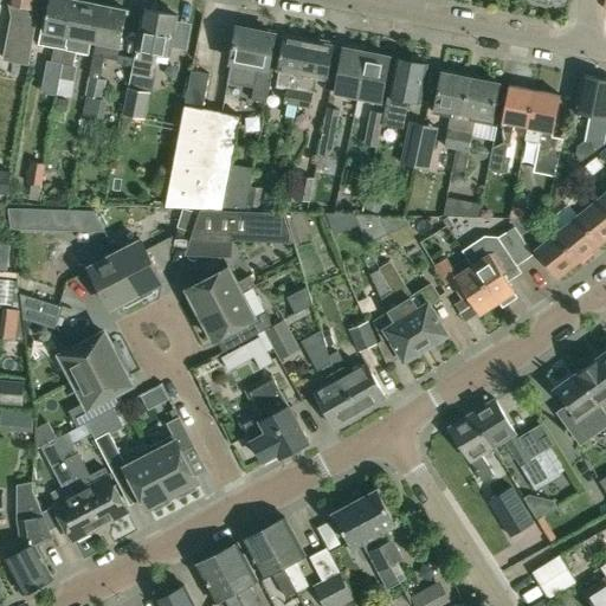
[(34,5),(34,0),(10,0),(10,1),(12,17),(5,59),(30,63),(39,6),(34,5)]
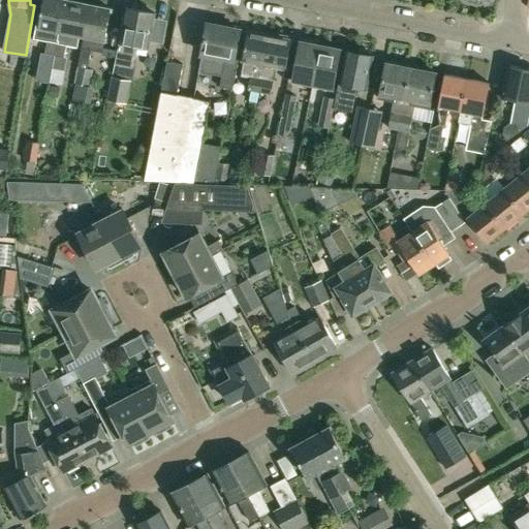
[(43,0),(40,16),(39,25),(36,24),(33,38),(48,40),(45,53),(55,54),(65,0),(43,0)]
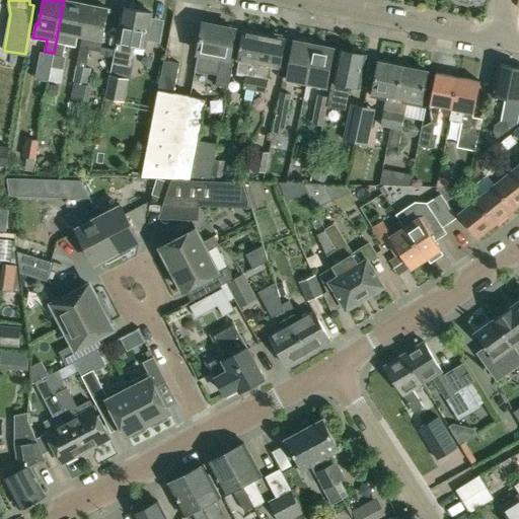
[(84,3),(66,0),(64,0),(54,53),(63,55),(65,44),(76,46),(84,3)]
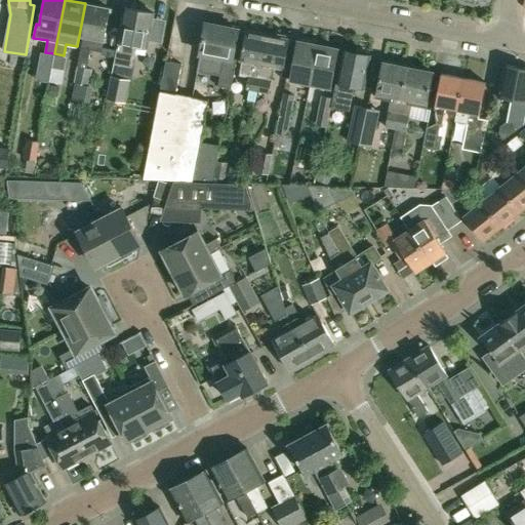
[(102,51),(106,32),(106,29),(110,8),(89,4),(83,34),(78,58),(77,67),(76,67),(73,82),(89,85),(92,70),(86,69),(87,61),(90,49),(102,51)]
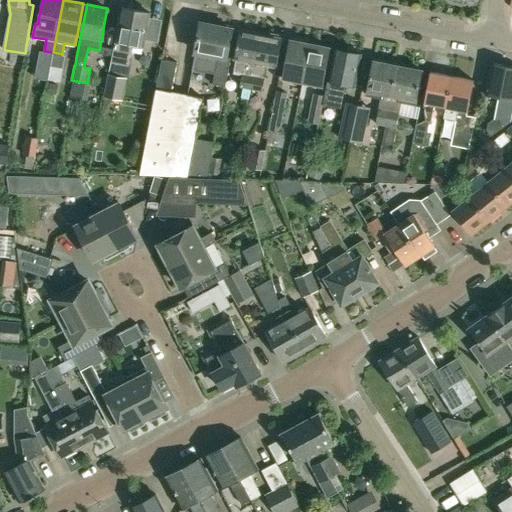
[(143,46),(146,32),(150,13),(122,7),(116,34),(112,55),(111,61),(128,65),(132,43),(143,46)]
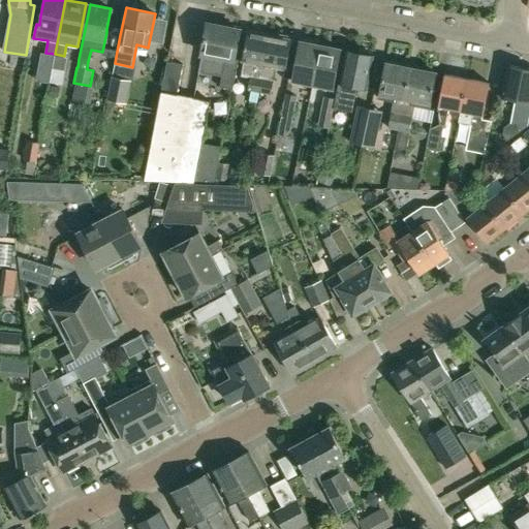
[(235,58),(237,50),(240,29),(208,23),(203,53),(198,72),(222,76),(220,87),(232,89),(239,59),(235,58)]
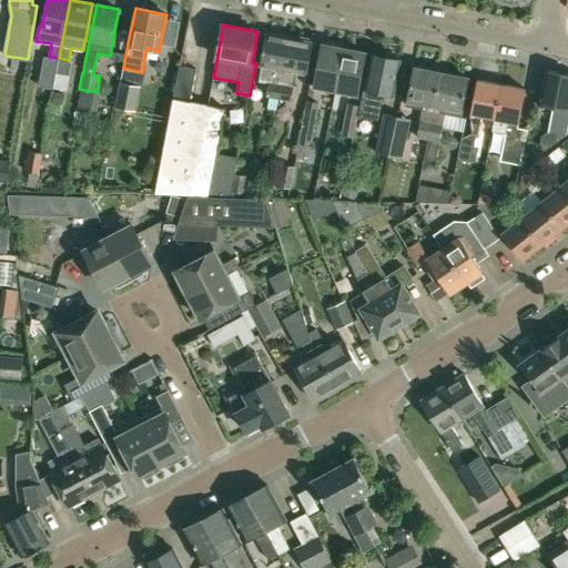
[(266,33),(256,82),(269,84),(266,95),(280,98),(291,38),(281,37),(282,33),(269,30),(269,33),(266,33)]
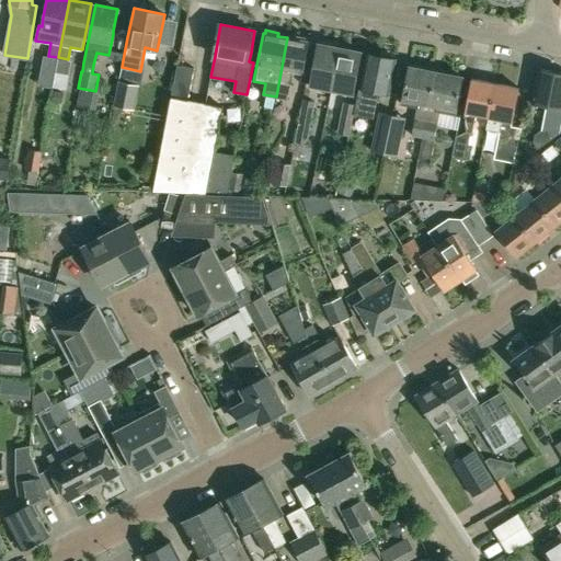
[(287,37),(276,96),(286,99),(293,70),(304,72),(309,42),(308,42),(308,38),(295,36),(295,39),(287,37)]
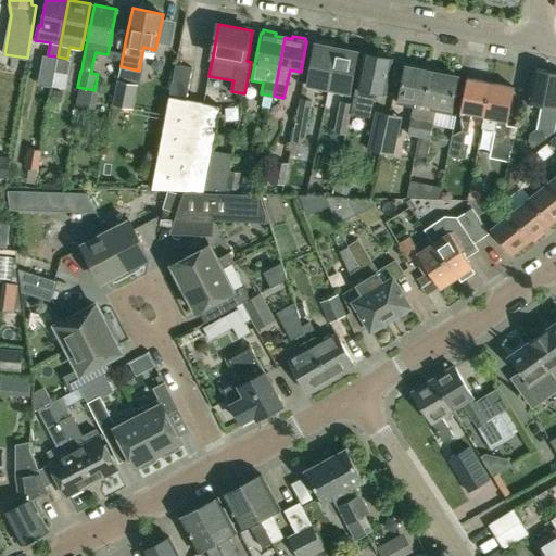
[(315,43),(307,84),(329,88),(338,48),(315,43)]
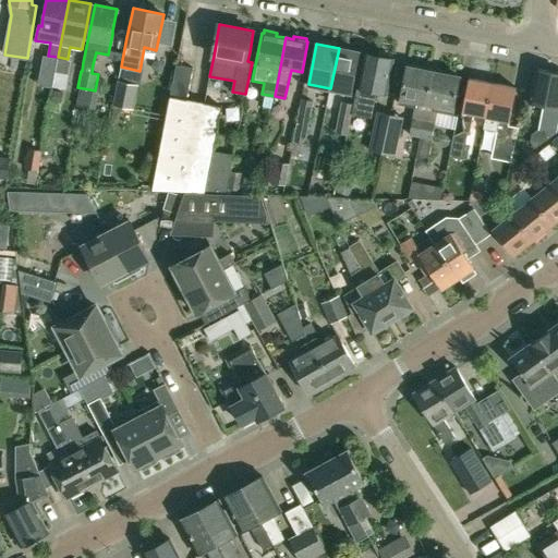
[(339,48),(330,88),(352,93),(360,52),(339,48)]
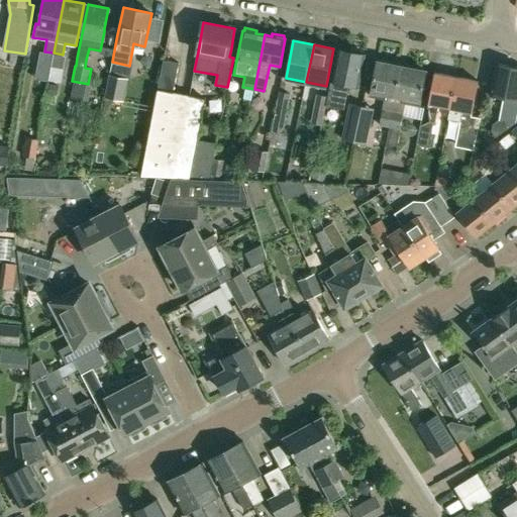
[(365,55),(363,54),(362,50),(352,48),(349,52),(347,50),(346,54),(339,53),(339,49),(338,49),(332,80),(331,80),(327,97),(326,105),(343,108),(348,84),(358,86),(365,55)]
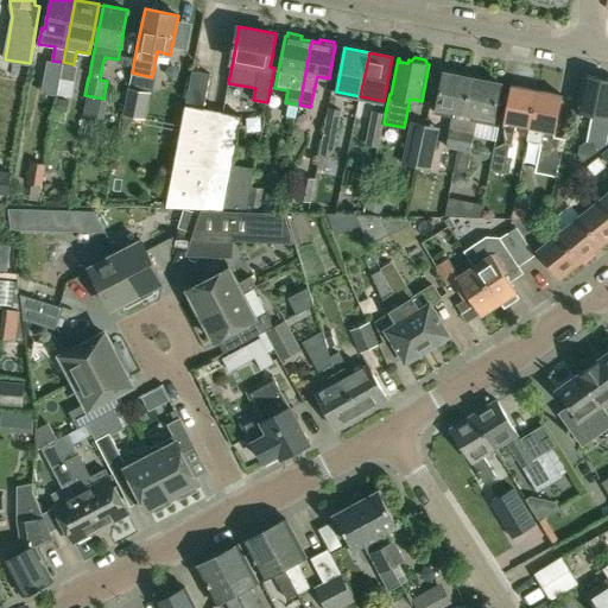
[(185,106),(203,108),(209,75),(192,71),(185,106)]
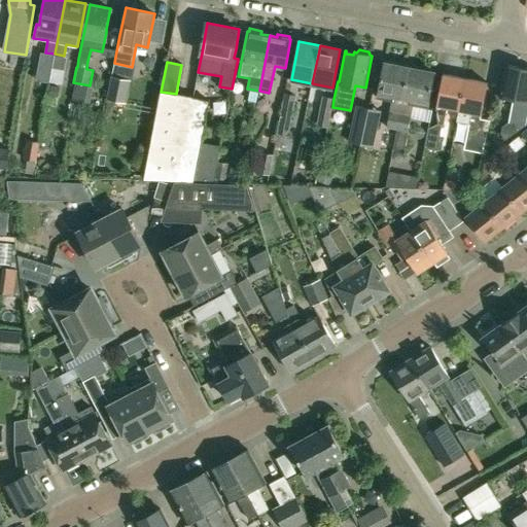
[(384,62),(377,98),(392,101),(387,127),(397,129),(410,67),(384,62)]
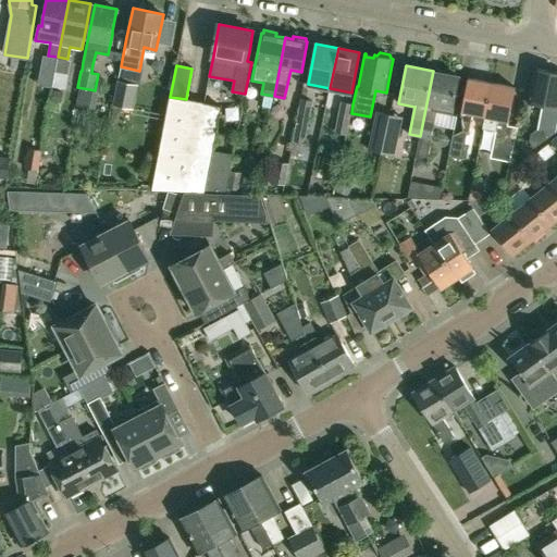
[(556,72),(535,67),(528,102),(542,106),(537,128),(531,133),(530,140),(534,147),(556,132),(556,130),(556,72)]
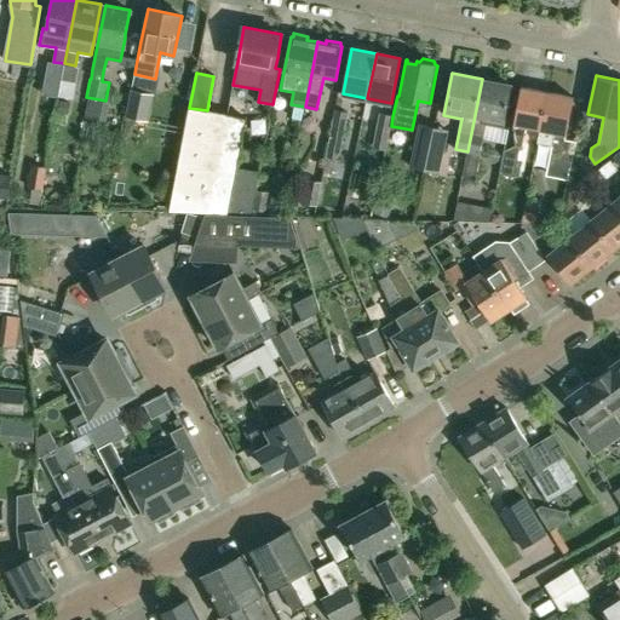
[(61,79),(58,95),(72,98),(75,81),(61,79)]
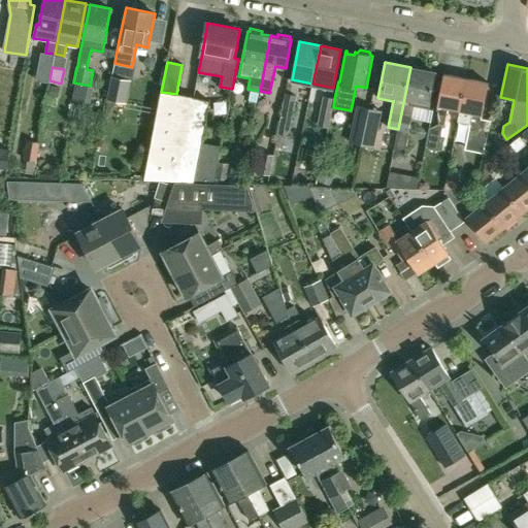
[(398,129),(394,149),(404,151),(411,117),(414,105),(429,108),(432,92),(436,72),(410,67),(398,129)]
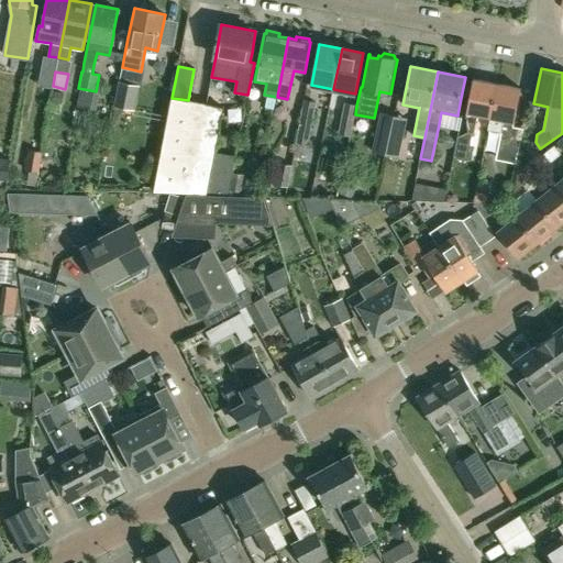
[(478,116),(490,118),(497,84),(473,78),(465,121),(466,131),(459,135),(454,157),(466,159),(472,134),(474,134),(478,116)]
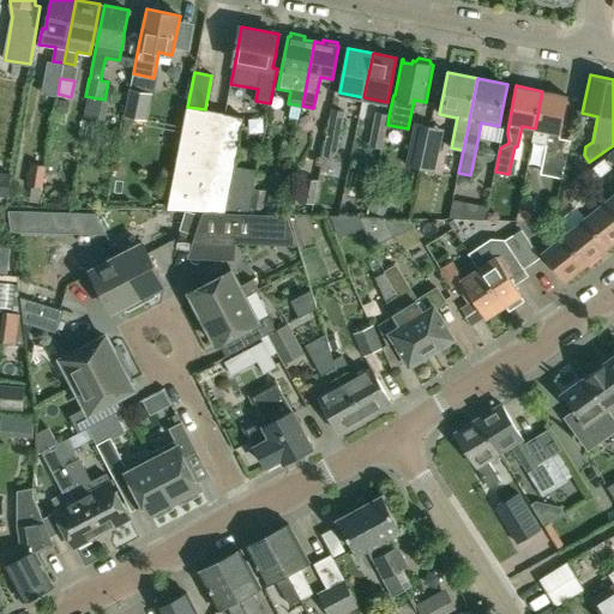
[(151,92),(128,88),(122,115),(146,120),(151,92)]
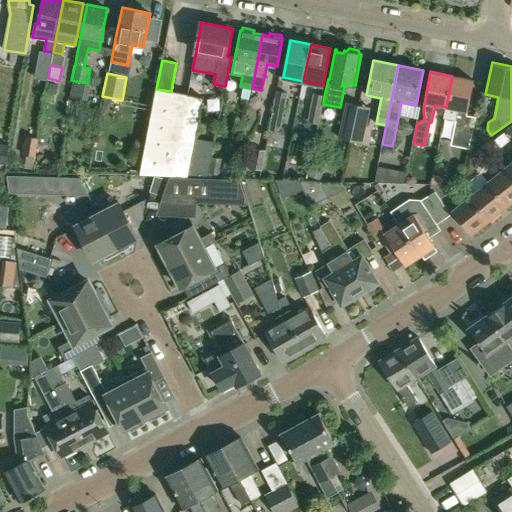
[(476,117),(467,115),(474,80),(452,76),(446,107),(444,117),(456,120),(452,139),(454,144),(470,147),(476,117)]
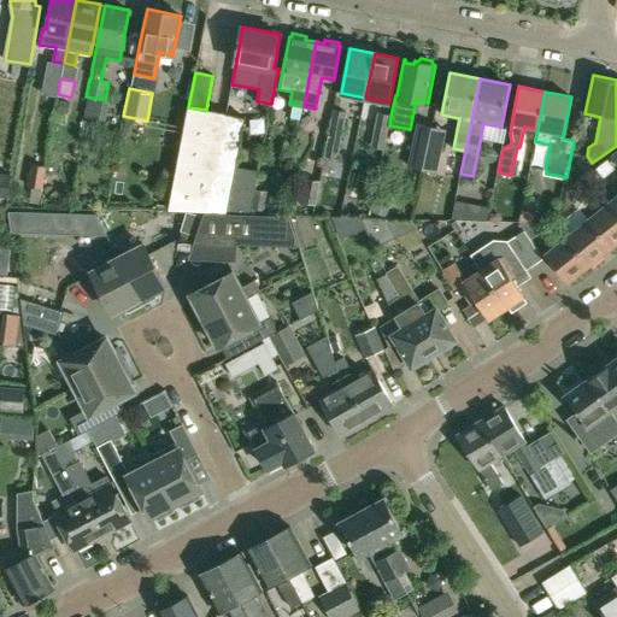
[(70,100),(59,98),(57,111),(68,113),(70,100)]
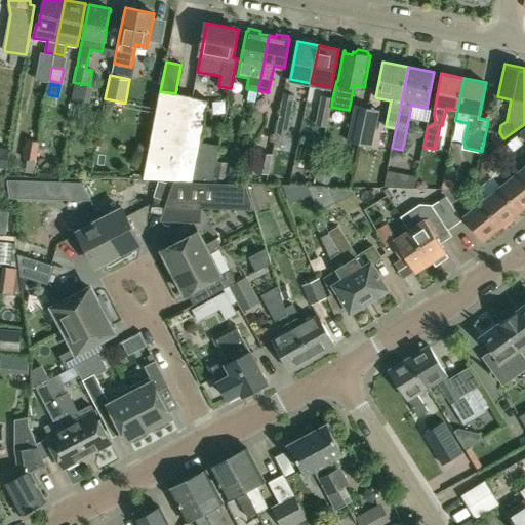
[(208,101),(175,93),(160,91),(145,178),(194,180),(198,157),(208,101)]
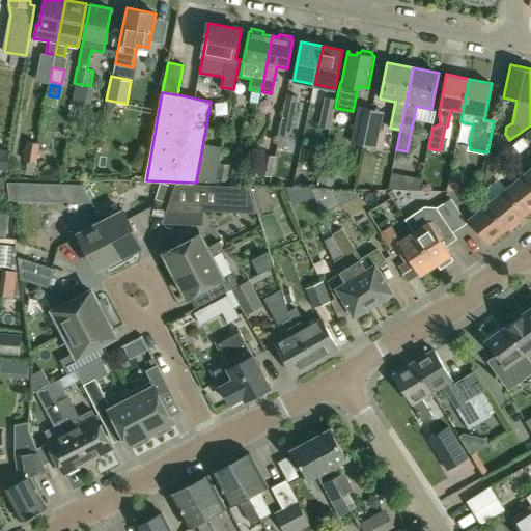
[(299,96),(286,94),(278,135),(290,137),(299,96)]
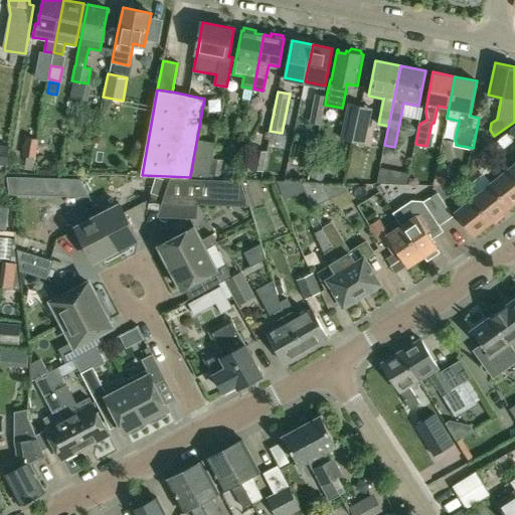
[(321,124),(325,105),(326,97),(315,94),(309,122),(321,124)]
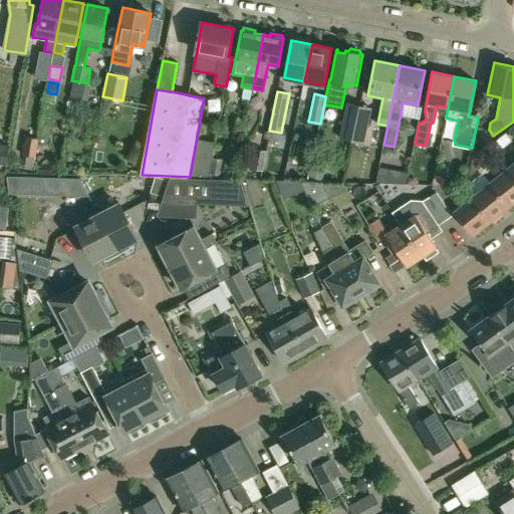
[(352,141),(359,105),(348,102),(340,138),(352,141)]
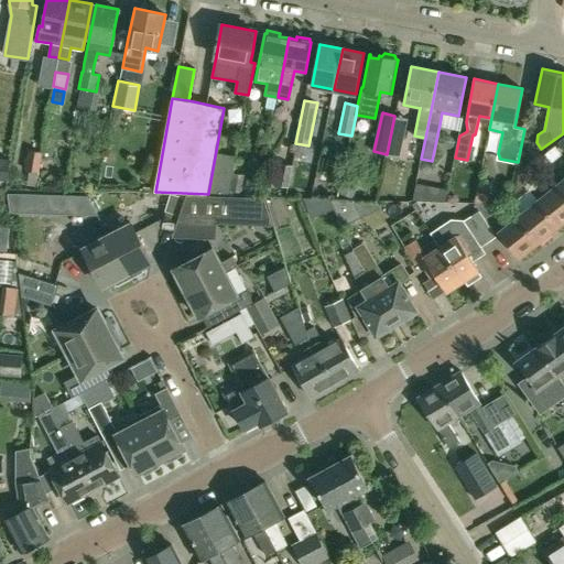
[(394,116),(387,154),(399,156),(408,118),(394,116)]
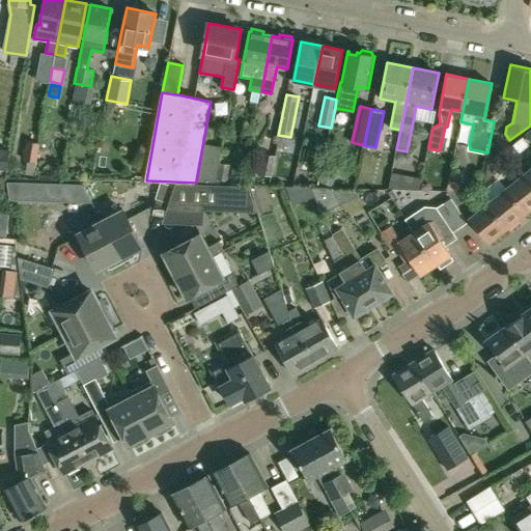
[(530,145),(523,137),(506,150),(512,159),(530,145)]
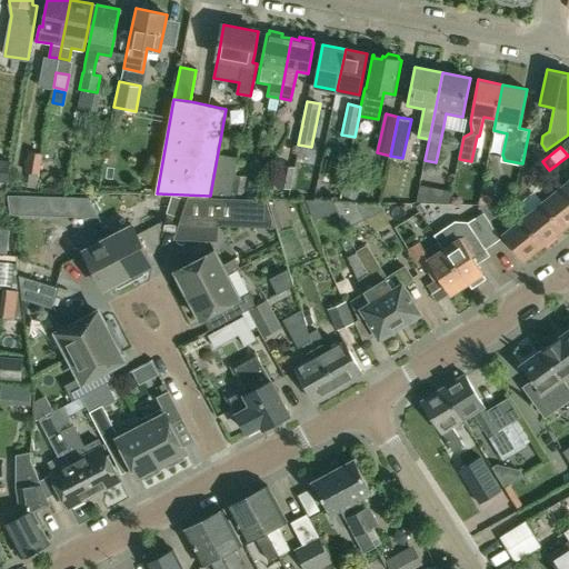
[(41,153),(28,151),(25,171),(38,173),(41,153)]
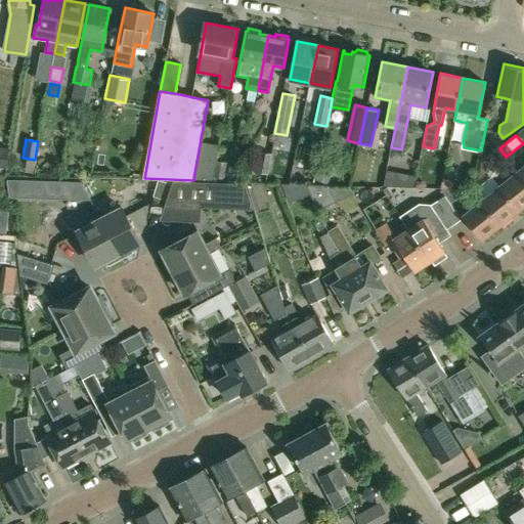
[(0,166),(7,168),(9,149),(0,147),(0,166)]
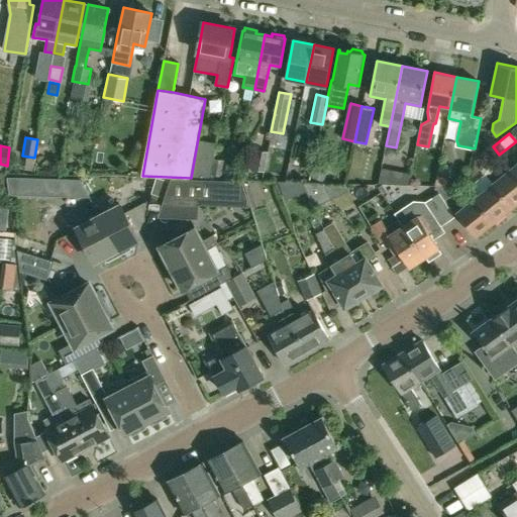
[(492,148),(484,156),(490,163),(498,156),(492,148)]
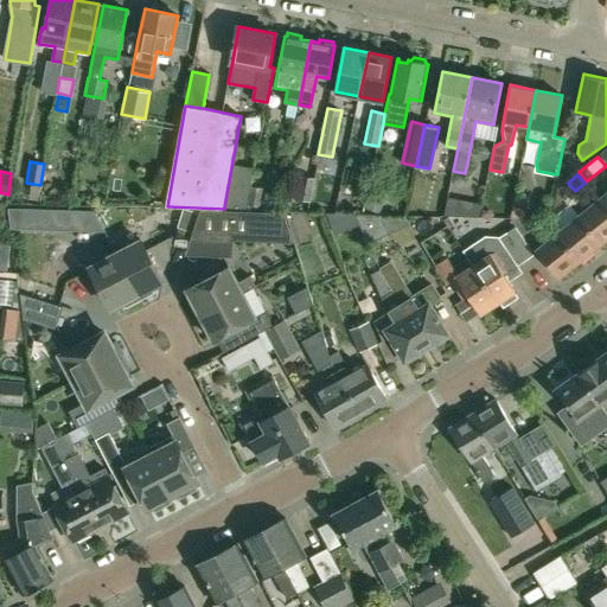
[(313,179),(300,176),(295,199),(308,202),(313,179)]
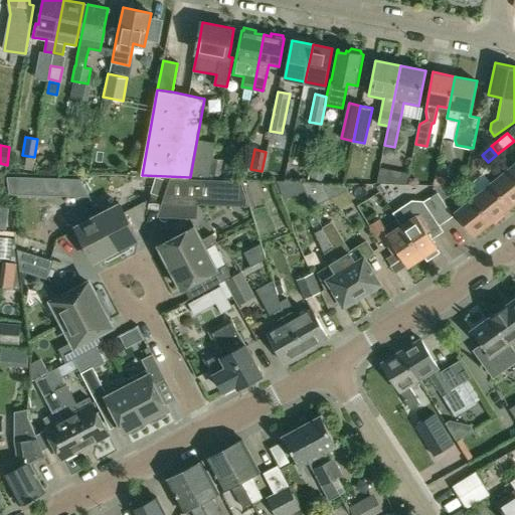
[(212,157),(194,154),(190,177),(208,178),(212,157)]
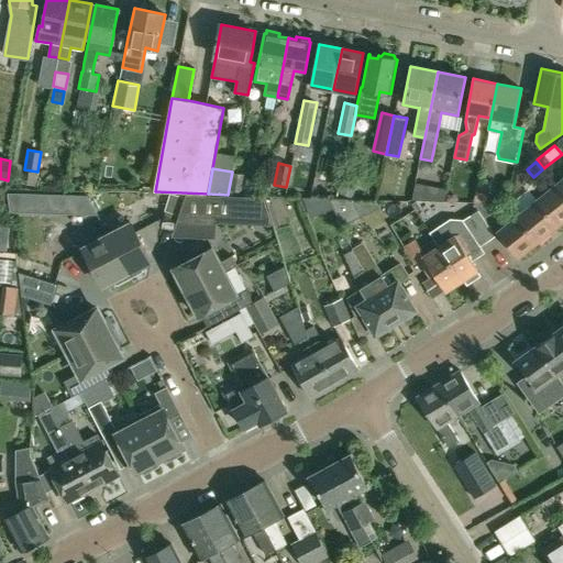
[(519,170),(515,191),(531,178),(522,168),(519,170)]
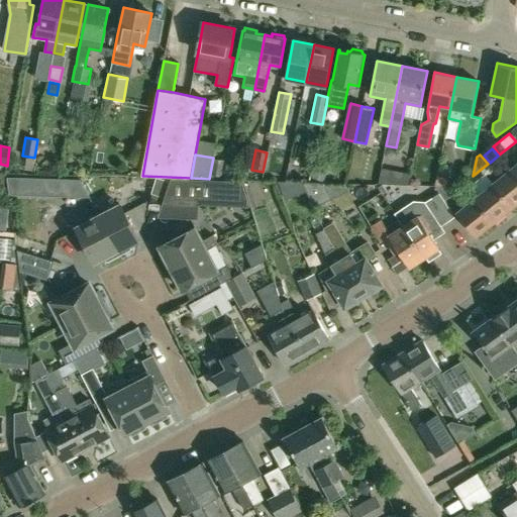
[(213,165),(211,175),(221,177),(222,171),(224,161),(214,159),(213,165)]
